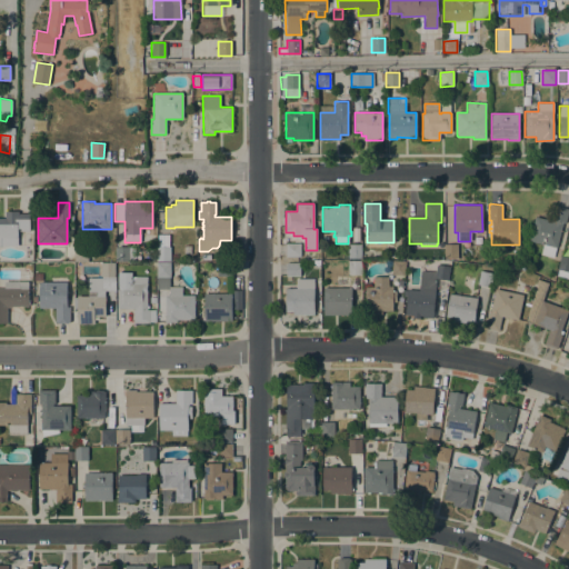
[(551,221),(555,206),(568,209),(565,223),(562,222),(556,248),(552,258),(540,255),(543,245),(529,240),(535,217),(551,221)]
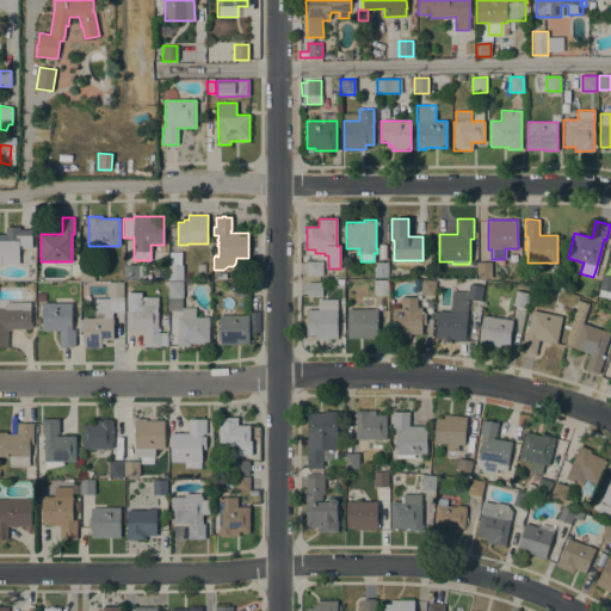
[(0,264),(0,234),(5,234),(5,227),(19,227),(19,229),(31,229),(31,248),(19,248),(18,264),(0,264)]
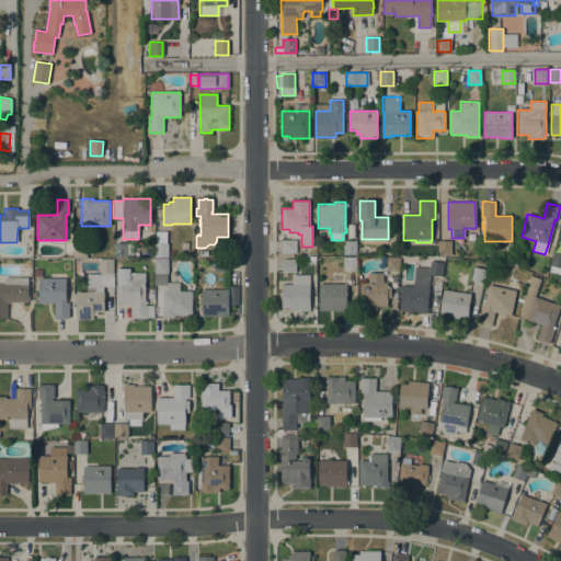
[(168,258),(153,258),(153,243),(155,243),(155,231),(165,231),(165,243),(168,243),(168,258)]
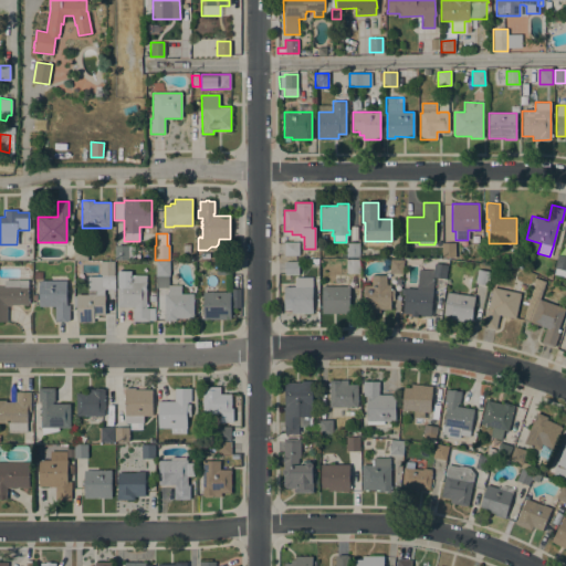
[(299,242),(299,255),(284,255),(284,242),(299,242)]
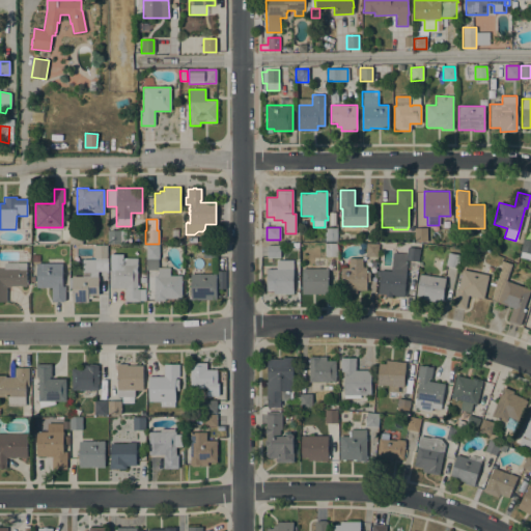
[(337,241),(325,241),(325,228),(337,228),(337,241)]
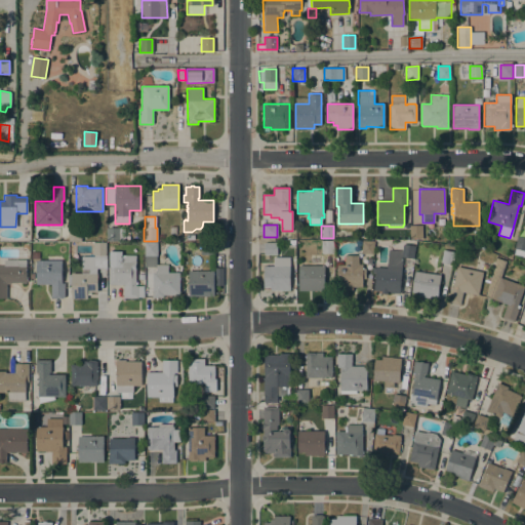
[(421,238),(409,238),(409,226),(421,226),(421,238)]
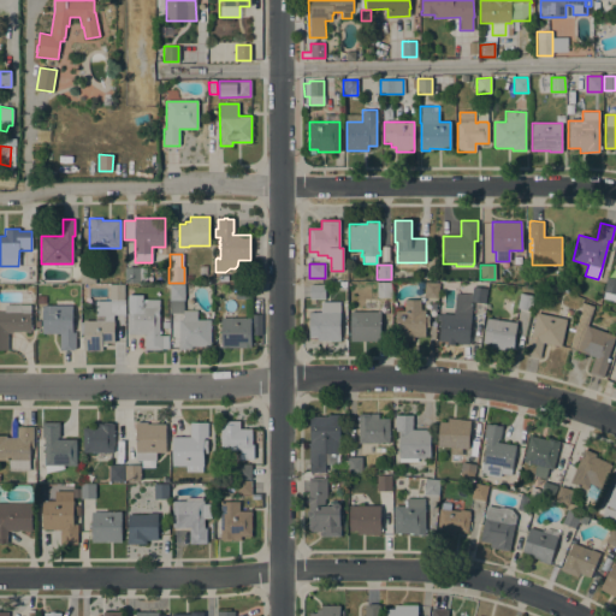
[(80,283),(81,267),(95,267),(94,283),(80,283)]
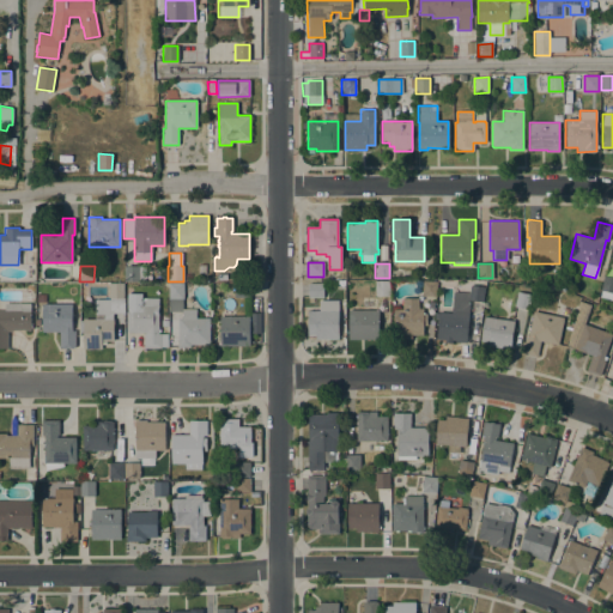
[(139,280),(139,281),(123,280),(125,266),(146,267),(145,280),(139,280)]
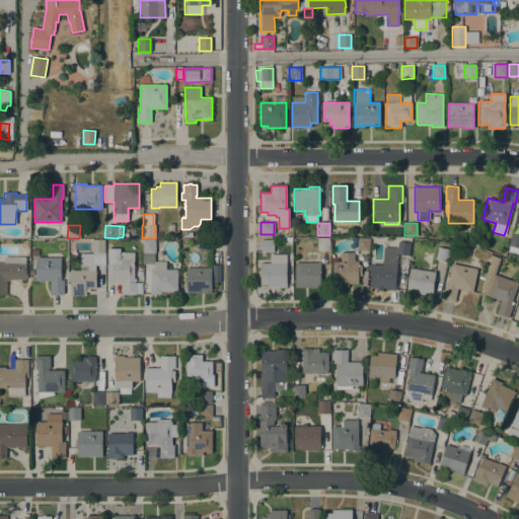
[(518,249),(518,254),(507,251),(509,245),(508,245),(512,233),(518,235),(518,249)]
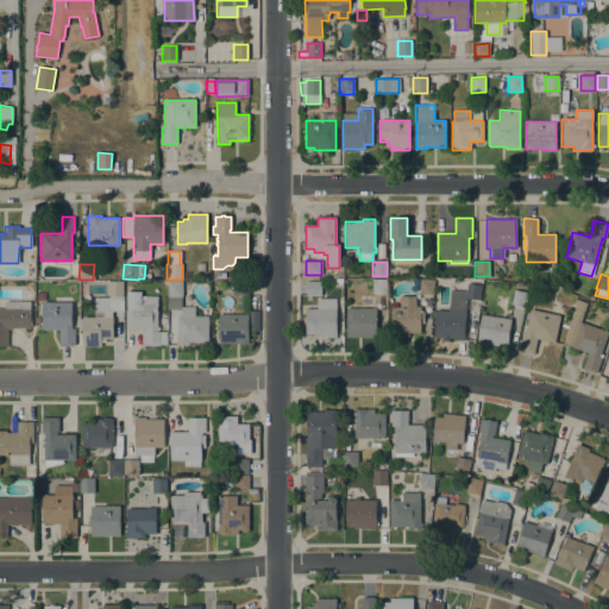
[(372,280),(387,280),(387,294),(372,294),(372,280)]
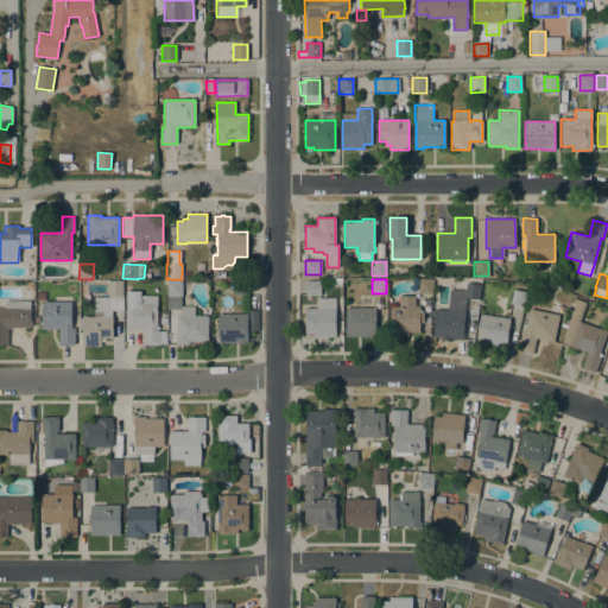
[(432,295),(418,295),(419,279),(434,280),(432,295)]
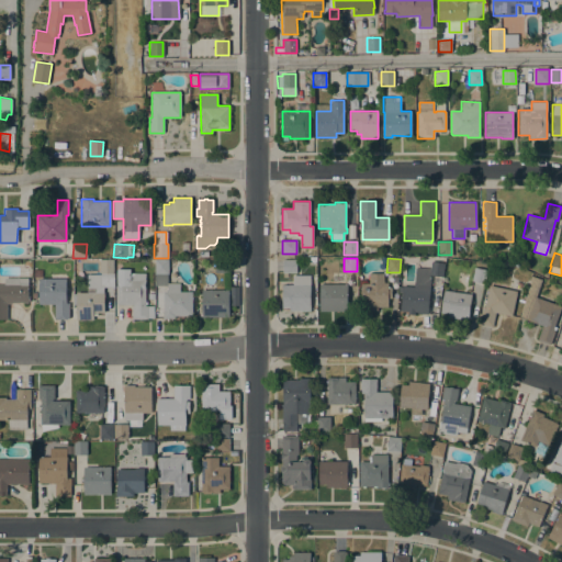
[(296,259),(296,272),(282,272),(282,260),(296,259)]
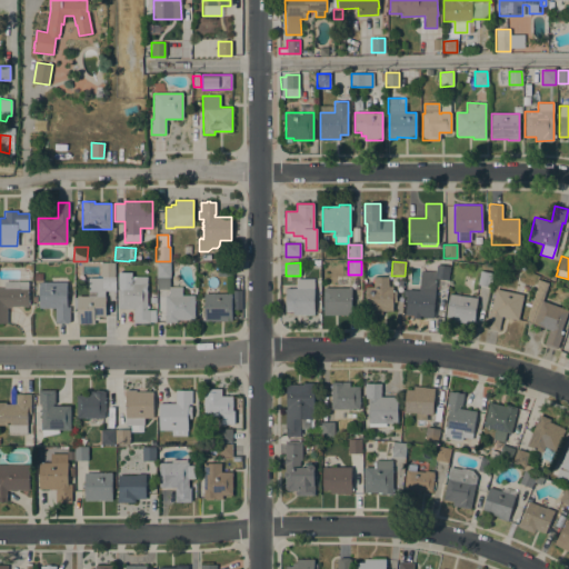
[(93,323),(77,323),(77,308),(73,308),(73,297),(77,297),(77,296),(88,296),(88,278),(101,278),(101,277),(100,277),(100,263),(115,263),(115,277),(115,290),(105,290),(105,296),(106,296),(105,317),(99,317),(99,319),(93,319),(93,323)]
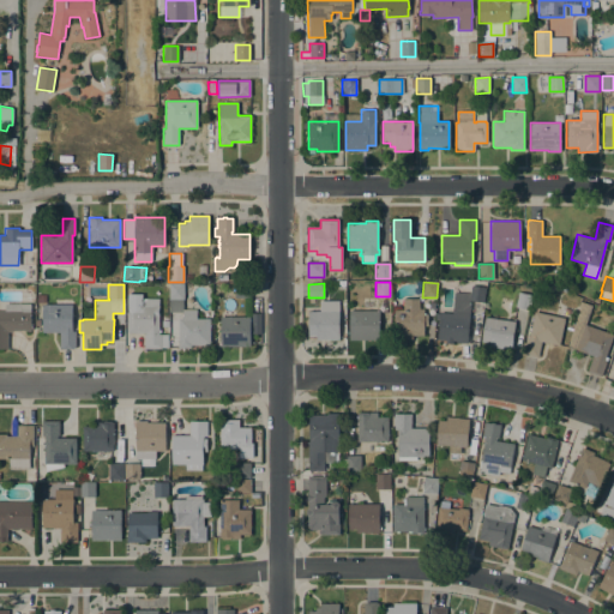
[(169,284),(184,284),(184,300),(168,299),(169,284)]
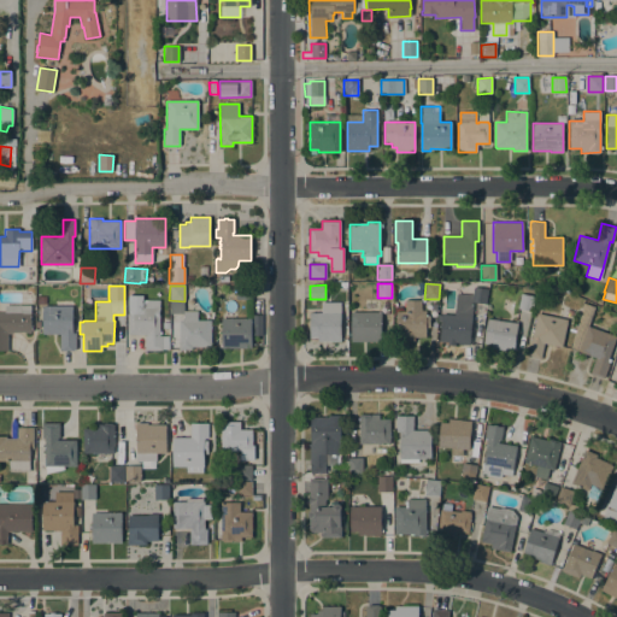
[(235,299),(235,286),(251,286),(251,299),(235,299)]
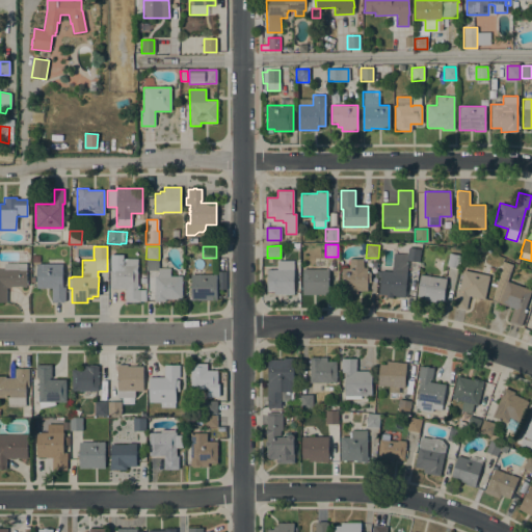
[(407,255),(407,247),(420,248),(419,262),(407,261),(404,297),(395,297),(395,296),(392,295),(392,298),(386,297),(386,295),(379,294),(380,277),(377,277),(378,271),(380,271),(380,270),(391,271),(393,254),(407,255)]
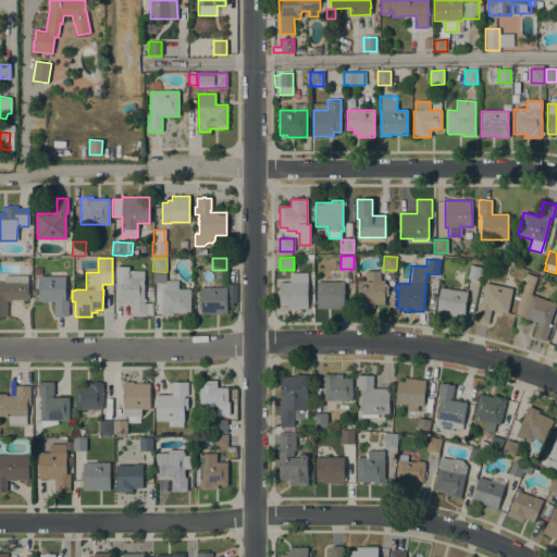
[(470,265),(481,268),(479,281),(467,279),(470,265)]
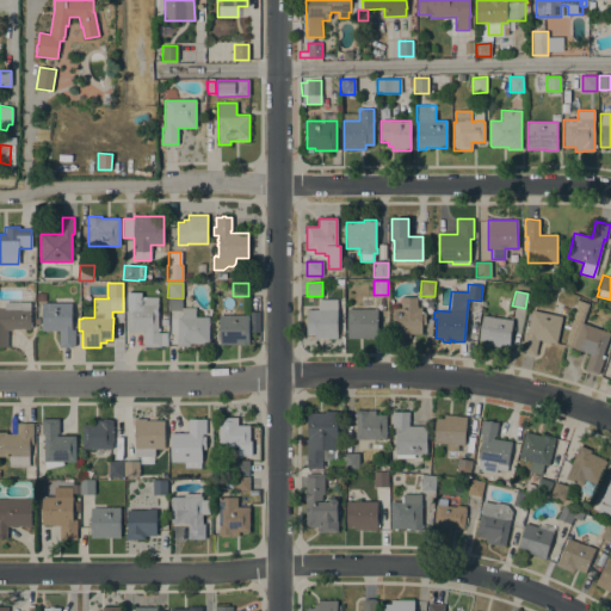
[(158,296),(158,328),(159,328),(159,331),(158,331),(158,332),(160,332),(160,333),(166,333),(166,346),(160,346),(160,347),(143,347),(143,332),(128,332),(128,331),(127,331),(127,292),(141,292),(141,296),(158,296)]
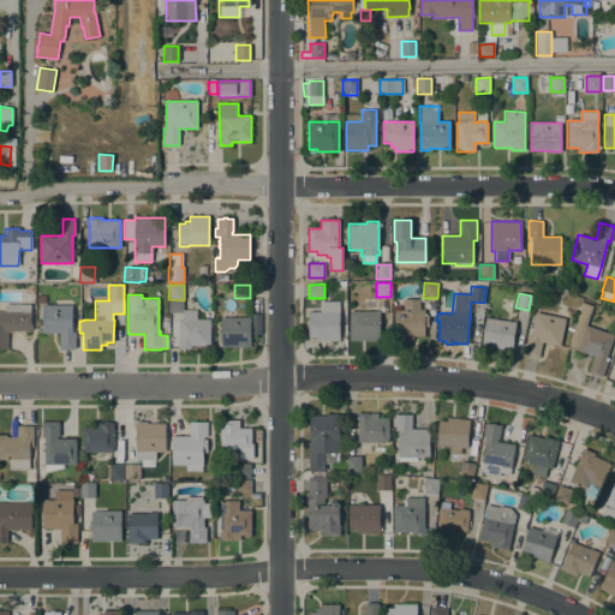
[(419,299),(419,309),(424,309),(424,315),(428,315),(428,327),(424,327),(424,336),(413,335),(413,340),(394,339),(394,332),(395,310),(404,310),(404,299),(419,299)]
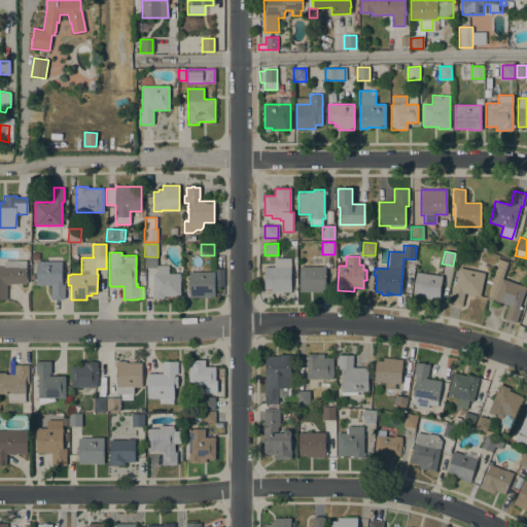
[(271,291),(271,288),(265,288),(265,267),(275,267),(275,258),(291,258),(291,291),(271,291)]
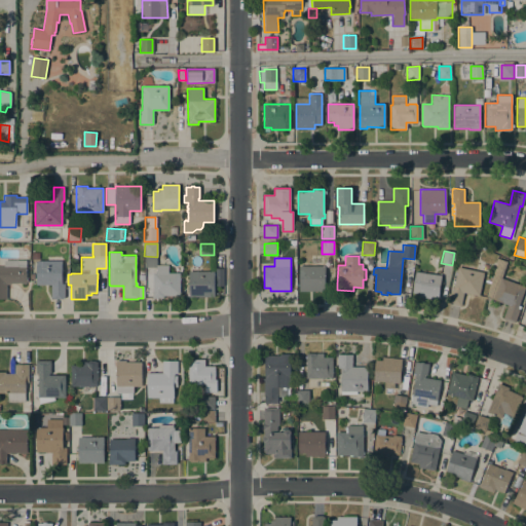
[(483,296),(497,258),(506,262),(501,277),(525,287),(517,309),(519,309),(515,323),(502,318),(508,305),(483,296)]
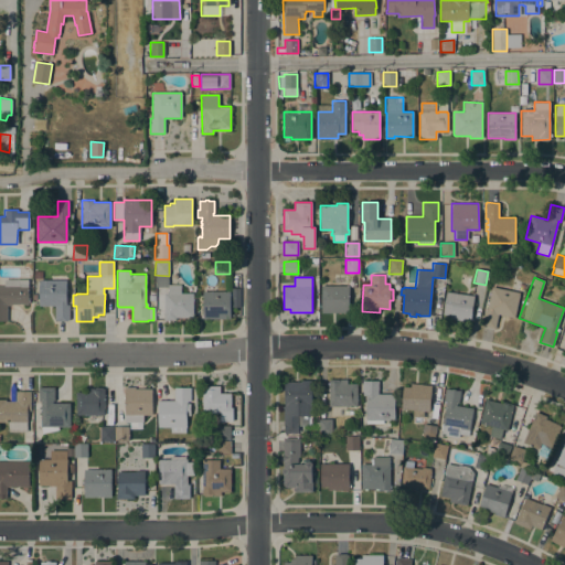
[(0,321),(0,286),(4,286),(4,279),(29,279),(29,304),(11,304),(11,306),(7,306),(7,321),(0,321)]
